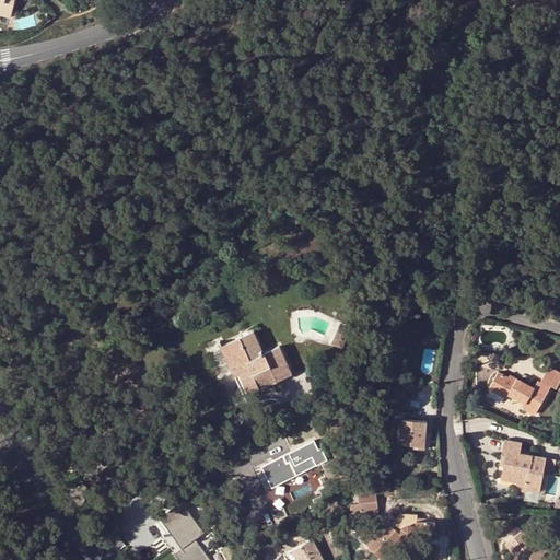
[(0,0),(0,14),(10,18),(13,0),(0,0)]
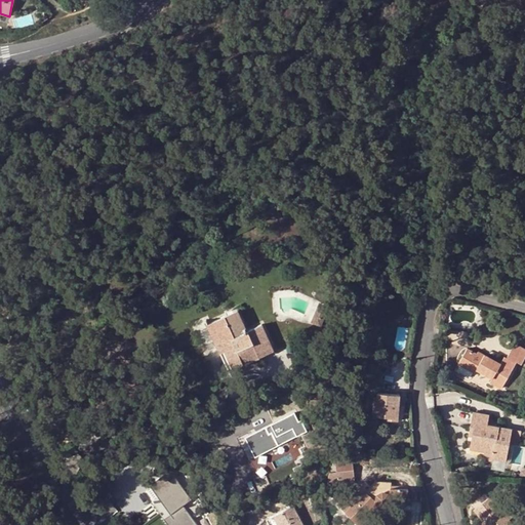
[(328,307),(319,303),(311,322),(320,326),(328,307)]
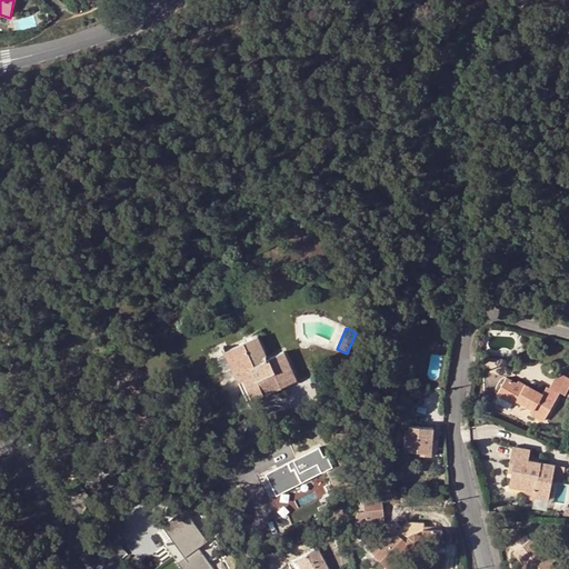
[(223,351),(238,382),(249,378),(252,388),(242,392),(247,401),(296,380),(282,352),(267,359),(257,337),(223,351)]
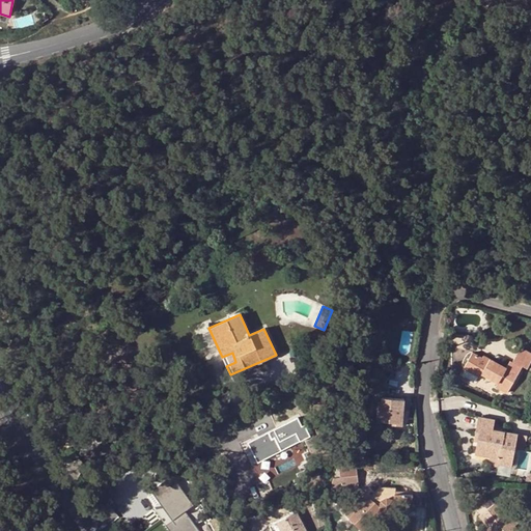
[(530,354),(520,348),(511,362),(521,367),(521,366),(527,369),(530,361),(530,354)]
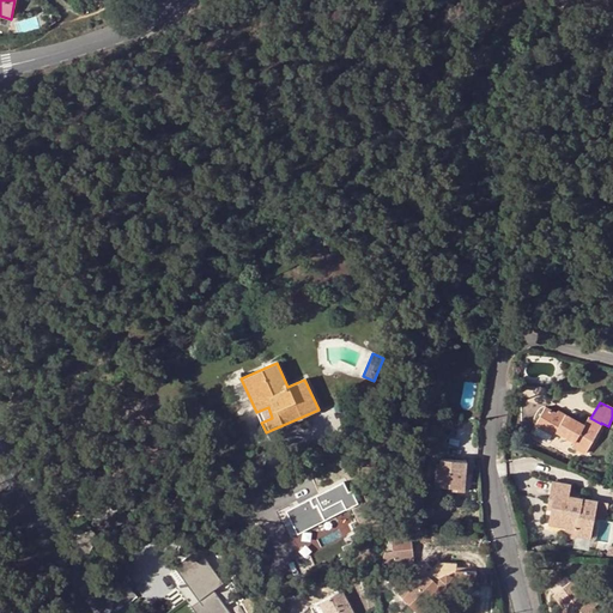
[(268,407),(256,412),(261,423),(272,418),(268,407)]
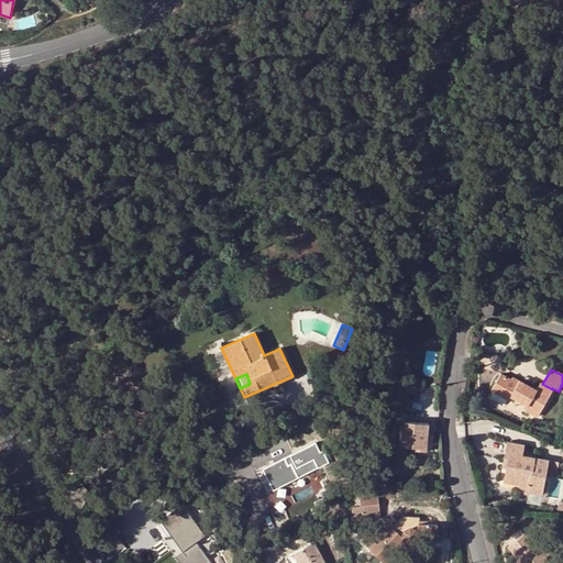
[(515,382),(510,379),(500,374),(492,389),(501,395),(504,392),(511,395),(528,405),(526,408),(538,415),(552,389),(540,383),(537,389),(517,378),(515,382)]
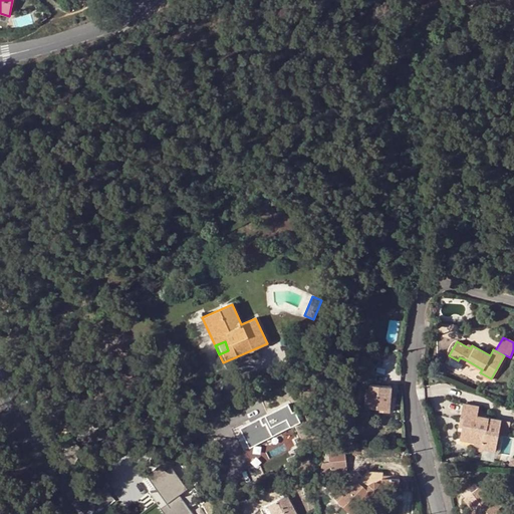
[(365,408),(374,408),(381,409),(381,412),(389,413),(391,387),(370,384),(369,394),(366,394),(365,408)]
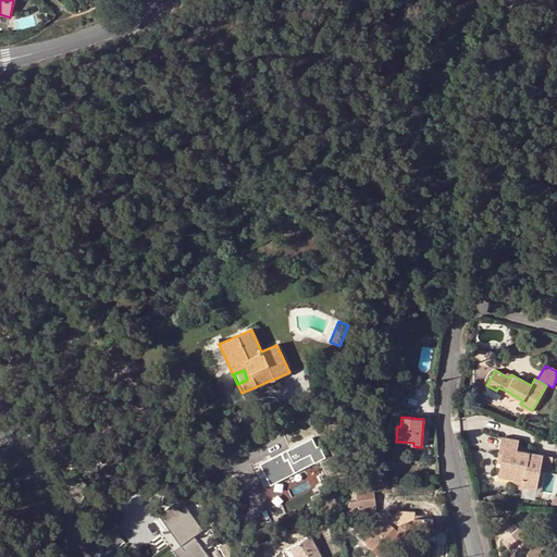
[(264,465),(261,467),(270,485),(326,458),(320,446),(317,447),(312,437),(263,461),(264,465)]
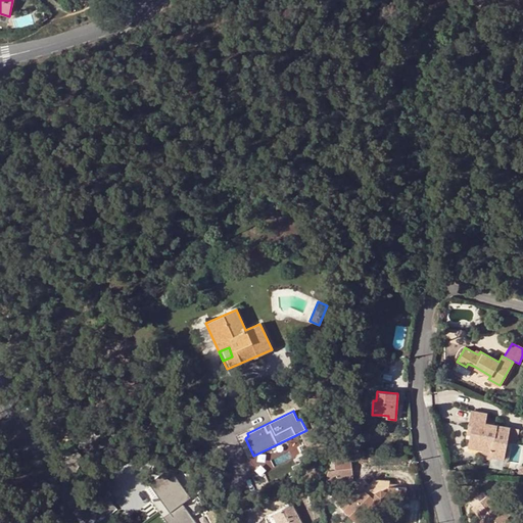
[(471,411),(467,429),(472,430),(471,435),(470,442),(483,445),(492,447),(496,425),(485,423),(486,414),(471,411)]
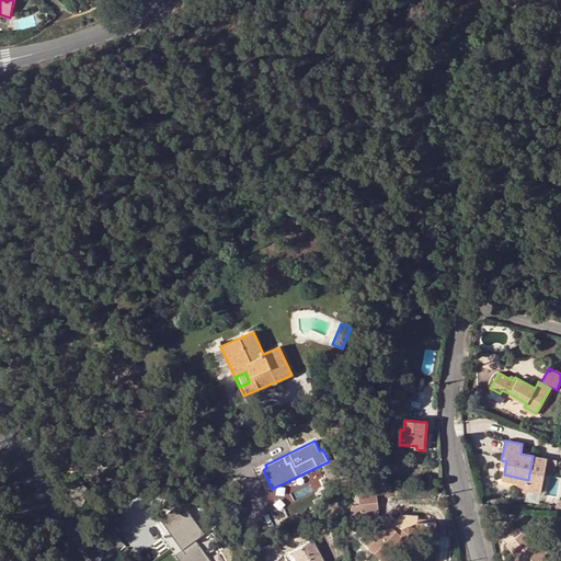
[(528,480),(518,478),(518,483),(527,484),(526,491),(541,493),(545,474),(547,459),(548,458),(533,456),(528,480)]
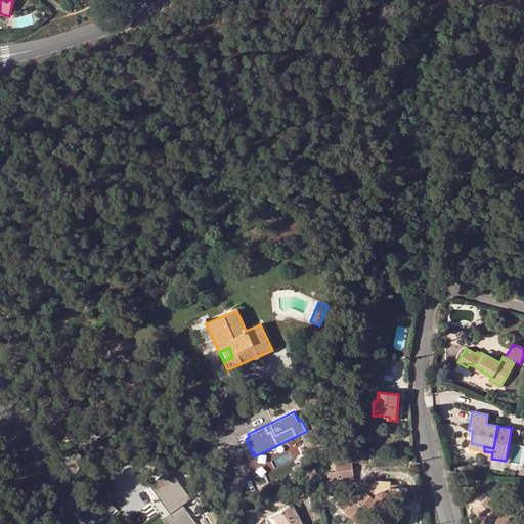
[(520,431),(511,429),(509,443),(518,445),(520,431)]
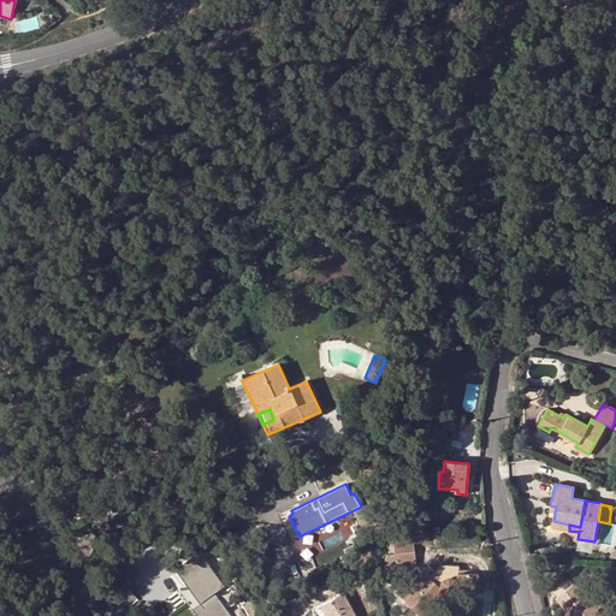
[(311,535),(294,544),(302,561),(319,552),(311,535)]
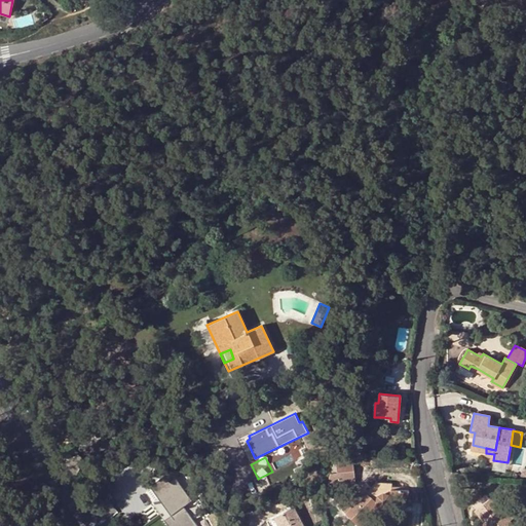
[(355,482),(351,457),(335,459),(338,484),(355,482)]
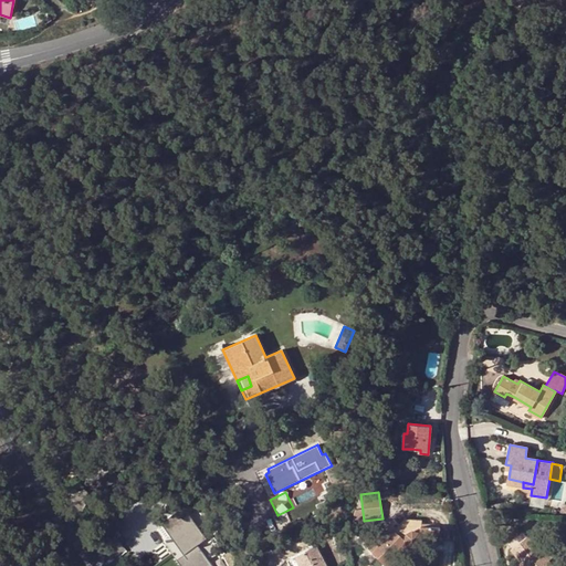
[(354,520),(354,522),(364,521),(360,494),(354,514),(353,516),(354,520)]
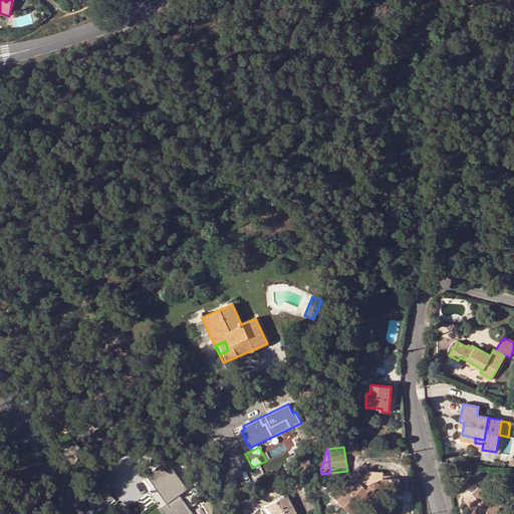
[(147,475),(167,504),(170,507),(164,512),(165,513),(193,513),(179,495),(188,489),(169,462),(160,468),(159,466),(147,475)]
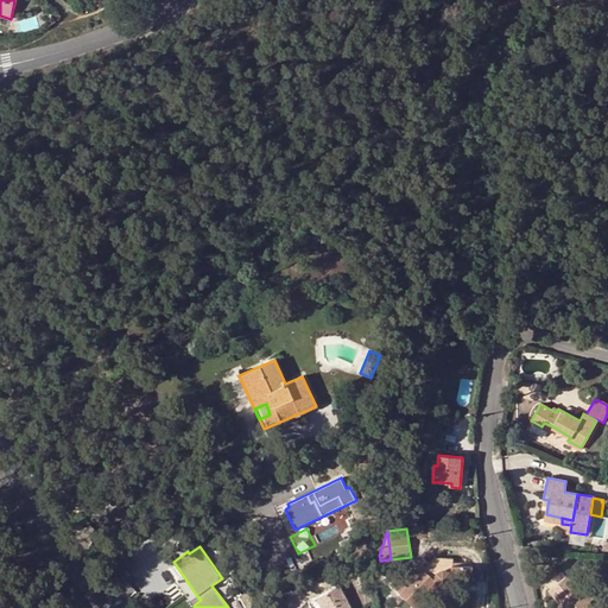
[(416,607),(417,607),(439,586),(438,584),(437,583),(436,581),(436,580),(436,578),(436,576),(436,575),(437,574),(438,572),(441,571),(443,570),(444,570),(447,571),(448,572),(449,572),(450,575),(451,577),(451,578),(451,581),(472,582),(472,567),(451,565),(451,558),(435,557),(415,577),(410,574),(406,578),(410,582),(399,593),(416,607)]
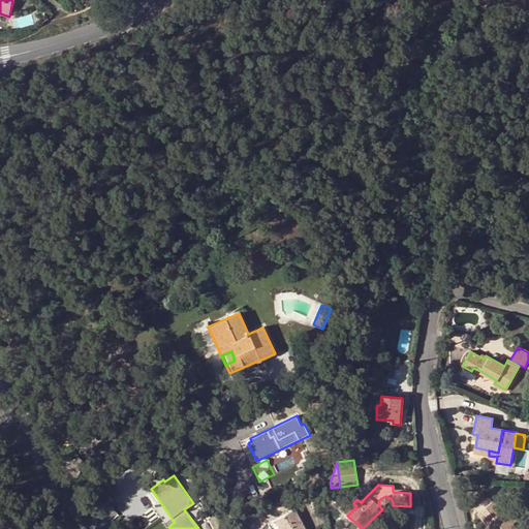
[(393,505),(393,503),(393,502),(392,500),(391,498),(390,498),(389,497),(386,496),(385,496),(383,497),(381,498),(380,499),(379,500),(379,501),(379,503),(379,504),(379,505),(379,506),(380,507),(381,508),(382,509),(384,509),(386,510),(389,509),(390,508),(392,507),(393,505)]
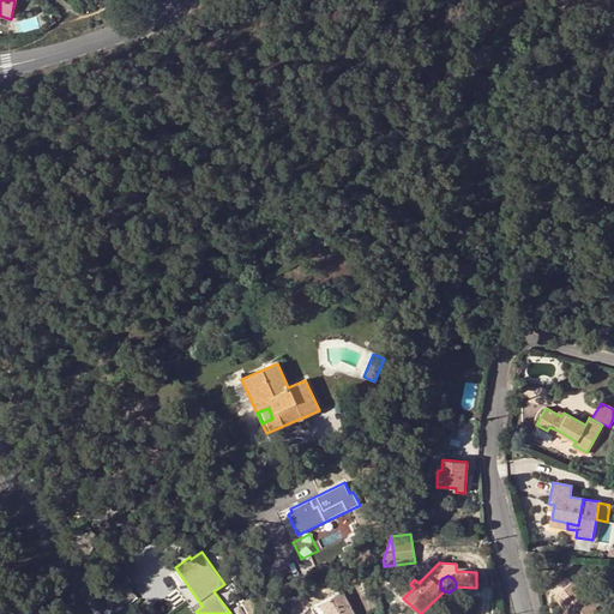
[(599,613),(594,607),(583,594),(572,581),(553,596),(567,613),(599,613)]
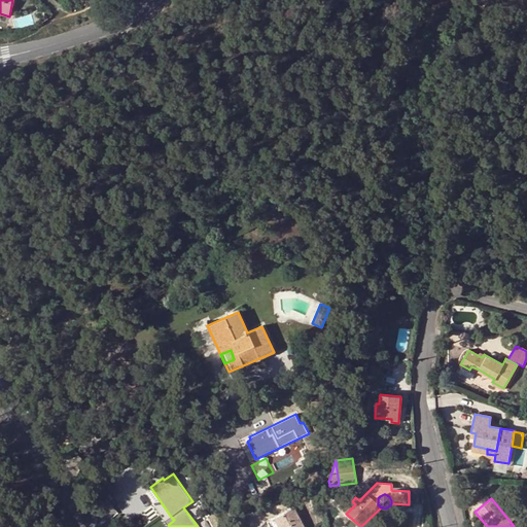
[(505,505),(500,510),(510,521),(514,517),(505,505)]
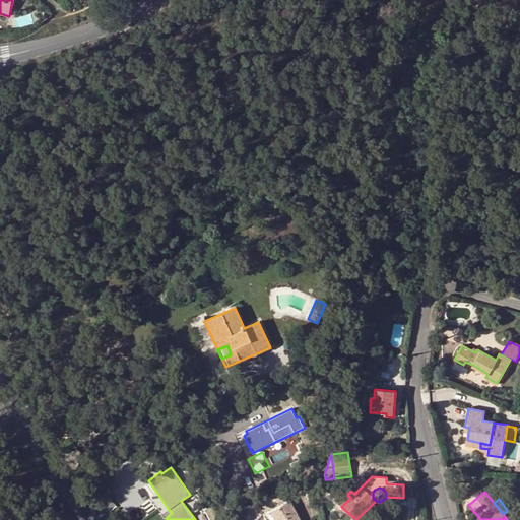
[(299,519),(289,501),(271,510),(276,519),(275,519),(299,519)]
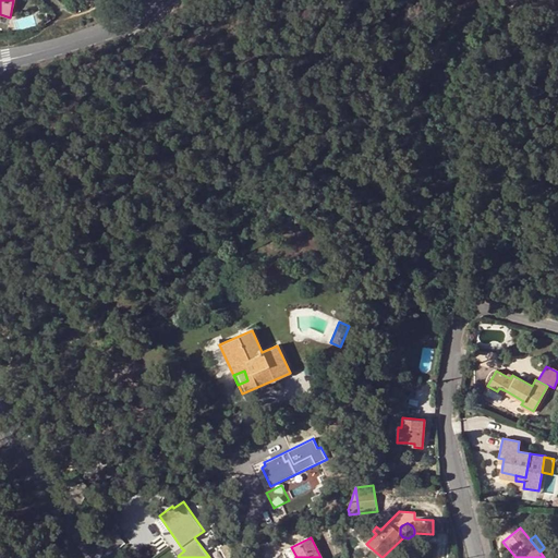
[(295,557),(296,557),(291,547),(282,552),(284,557),(295,557)]
